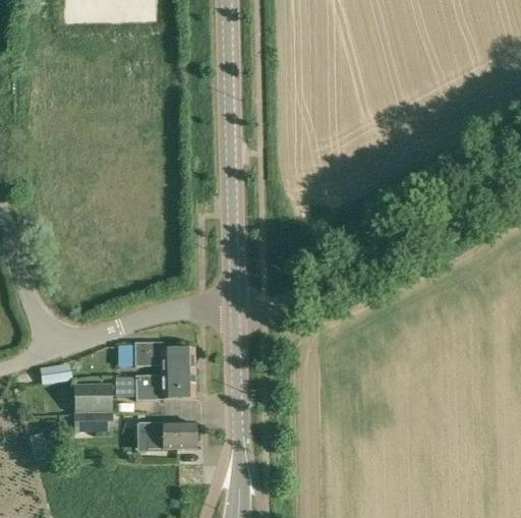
[(443,232),(448,241),(460,235),(454,226),(443,232)]
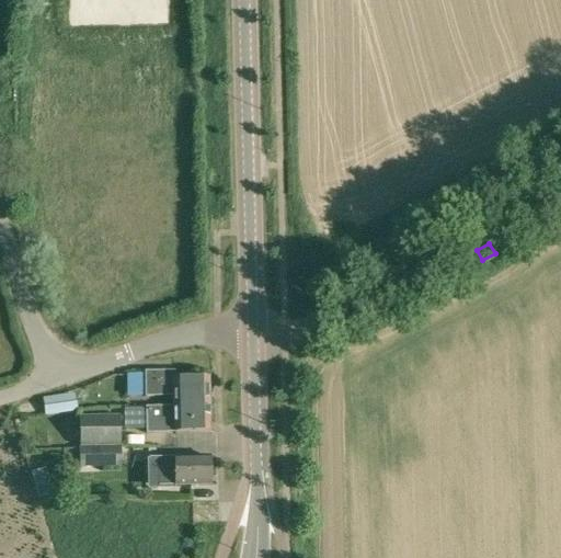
[(173,368),(145,368),(146,394),(172,393),(172,402),(209,401),(208,375),(174,376),(173,368)]
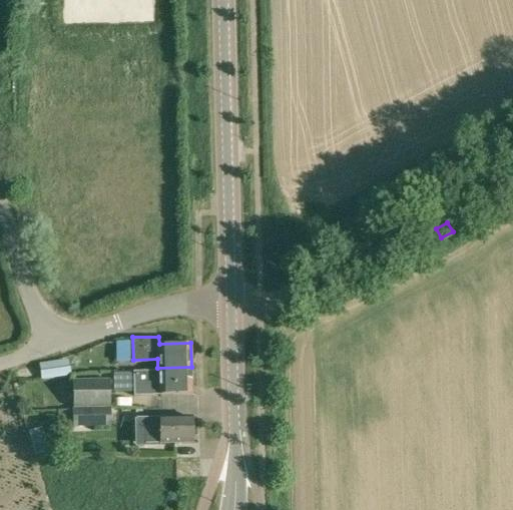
[(41,375),(58,372),(56,360),(39,363),(41,375)]
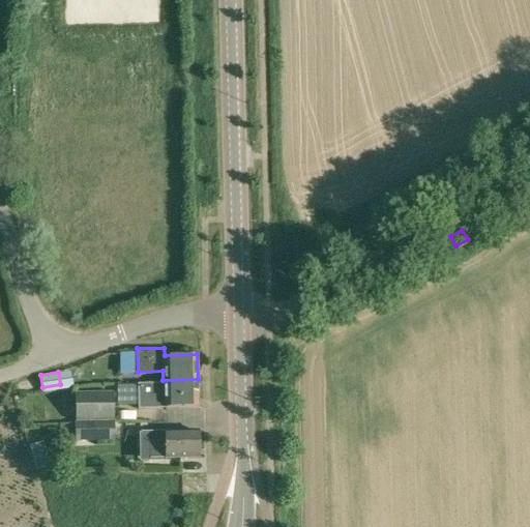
[(199,404),(198,379),(163,380),(143,380),(138,381),(138,406),(199,404)]
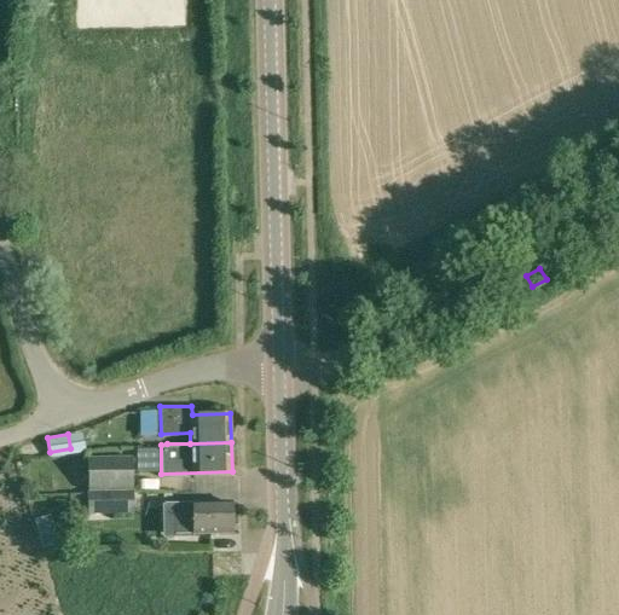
[(88,489),(132,488),(131,454),(87,456),(88,488),(88,489)]
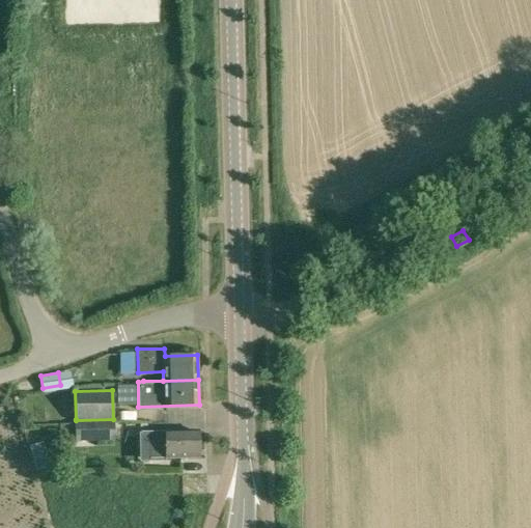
[(114,437),(113,419),(76,420),(77,438),(114,437)]
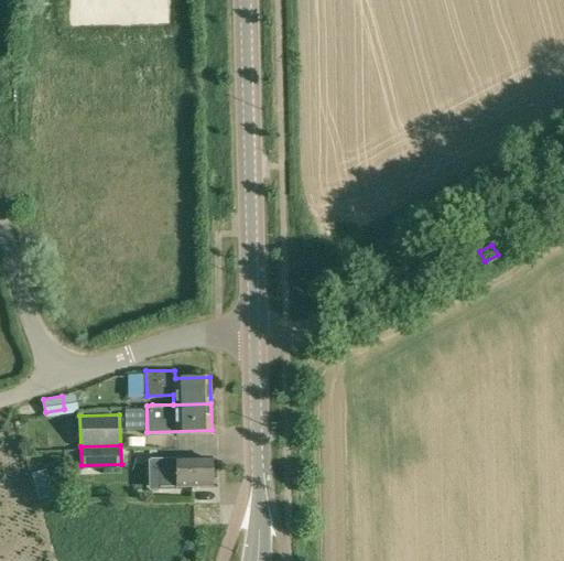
[(163,485),(177,485),(177,487),(210,487),(209,457),(177,459),(177,470),(163,470),(163,485)]
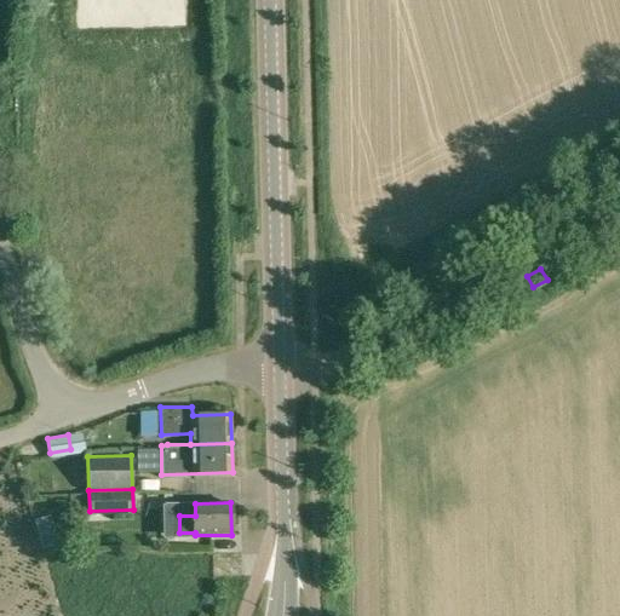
All buildings are outlined.
